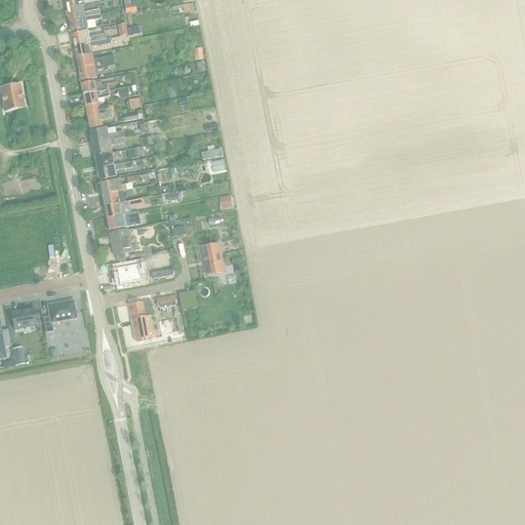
[(64,0),(66,9),(83,6),(81,0),(64,0)]
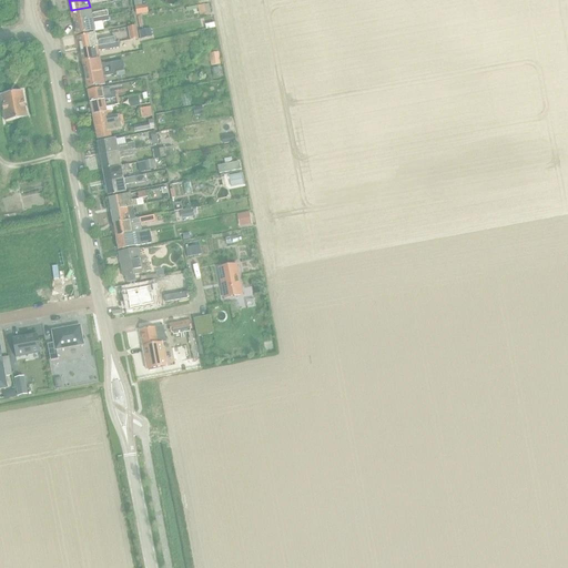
[(198,7),(199,14),(205,12),(205,13),(211,12),(209,3),(198,7)]
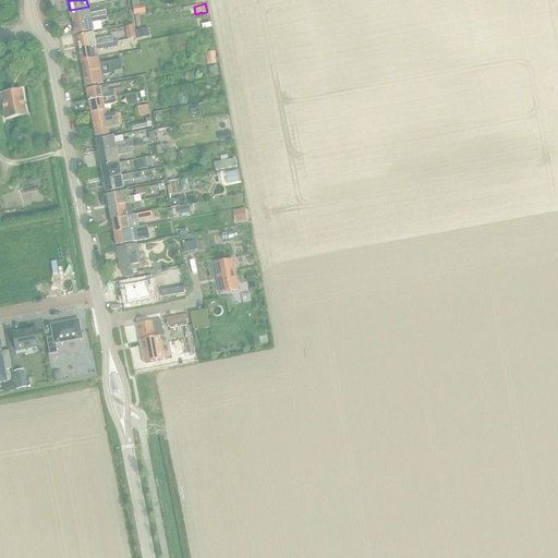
[(134,15),(145,13),(144,4),(133,7),(134,15)]
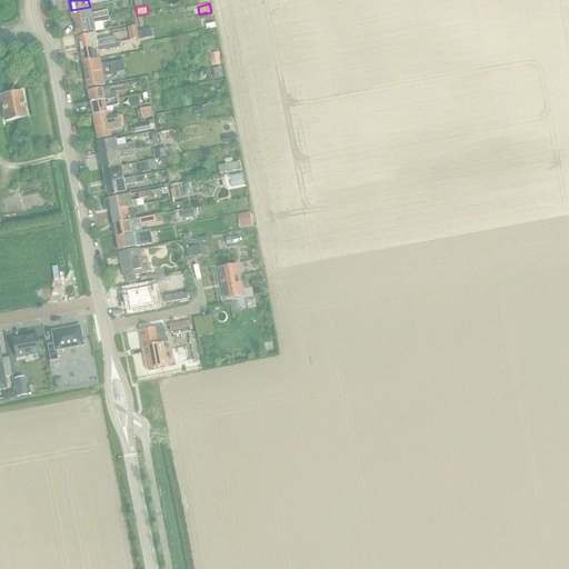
[(107,11),(100,12),(95,13),(95,15),(91,15),(90,7),(71,10),(75,22),(108,16),(107,11)]
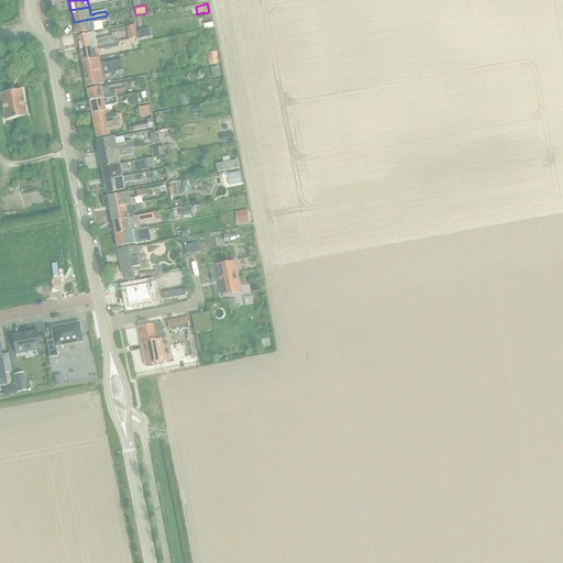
[(107,15),(74,22),(76,35),(94,31),(102,30),(101,22),(108,21),(107,15)]
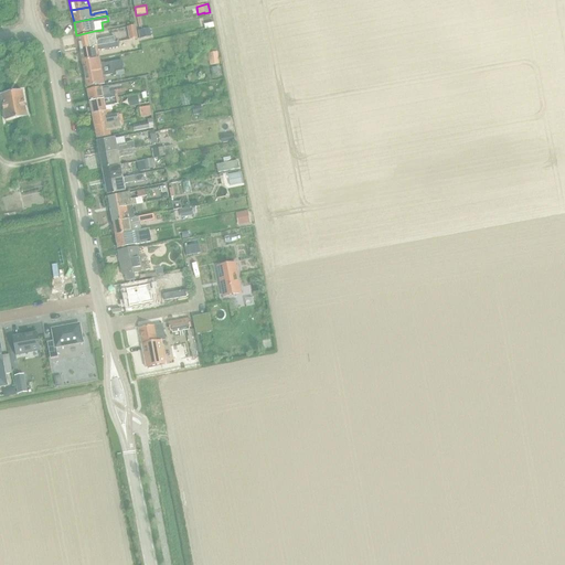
[(138,39),(135,25),(127,28),(129,40),(138,39)]
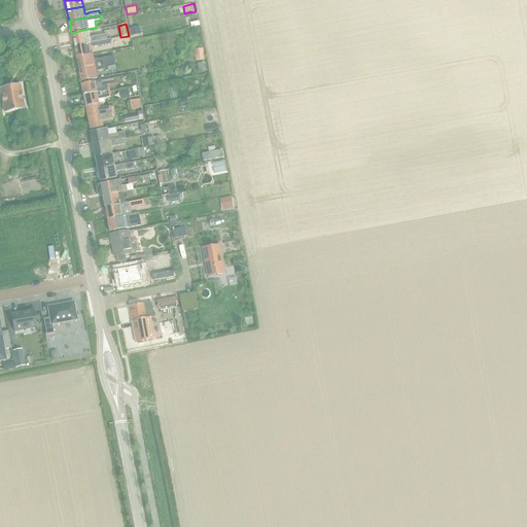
[(130,29),(129,29),(130,36),(141,34),(139,27),(130,29)]
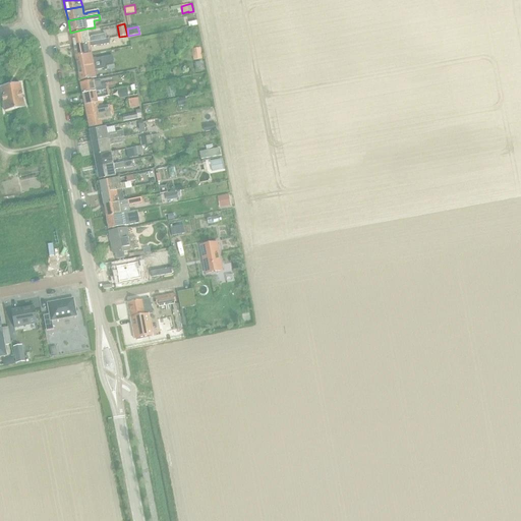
[(90,38),(89,40),(87,31),(70,34),(72,46),(106,40),(105,35),(90,38)]
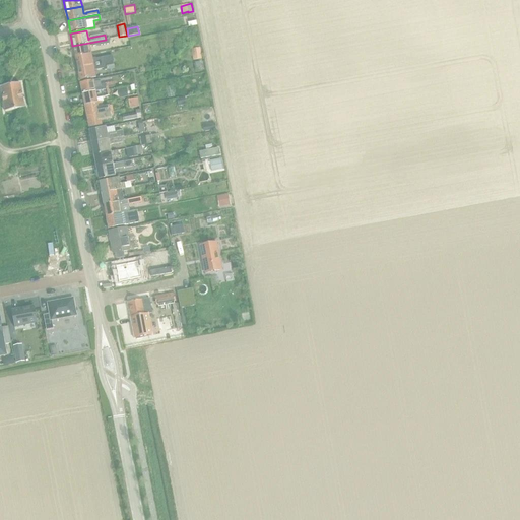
[(198,47),(197,39),(195,39),(195,37),(190,38),(191,48),(198,47)]
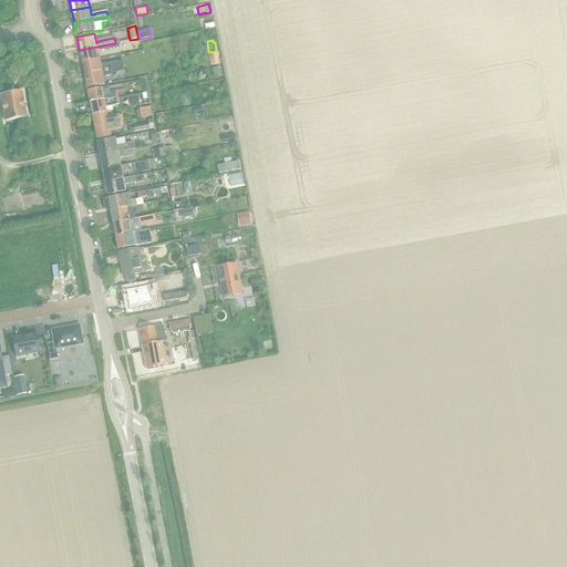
[(82,62),(100,59),(98,51),(99,51),(106,50),(119,48),(119,42),(115,43),(79,50),(82,62)]
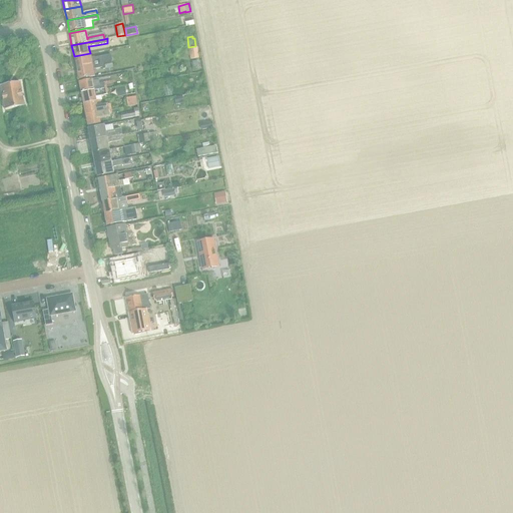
[(197,48),(188,49),(190,60),(198,59),(197,48)]
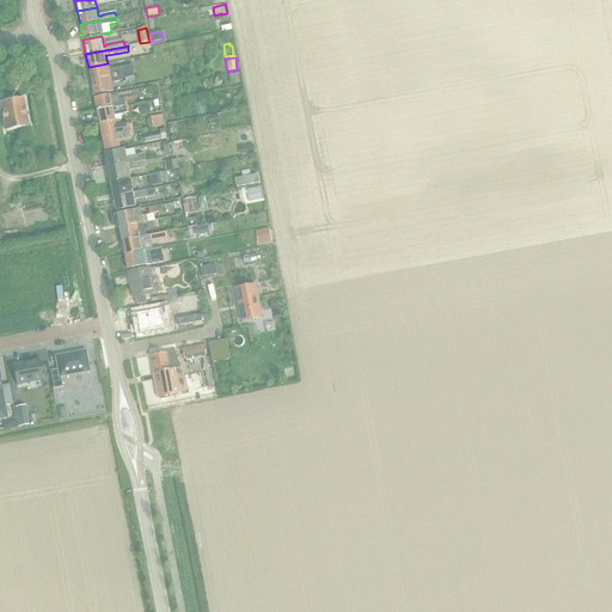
[(128,67),(111,69),(109,69),(108,63),(89,67),(93,96),(112,92),(111,84),(115,83),(114,83),(122,80),(122,83),(135,80),(140,79),(139,73),(129,74),(128,67)]
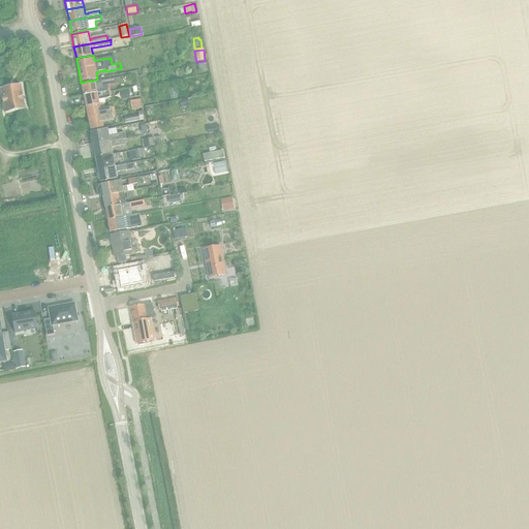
[(84,96),(110,91),(110,89),(107,89),(106,86),(96,88),(94,82),(82,85),(84,96)]
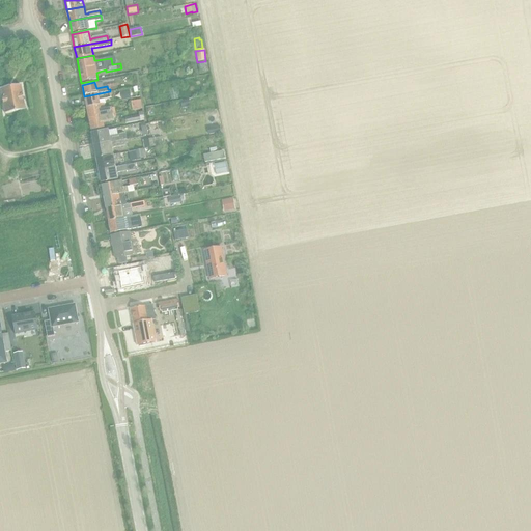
[(25,110),(21,85),(1,89),(5,114),(25,110)]
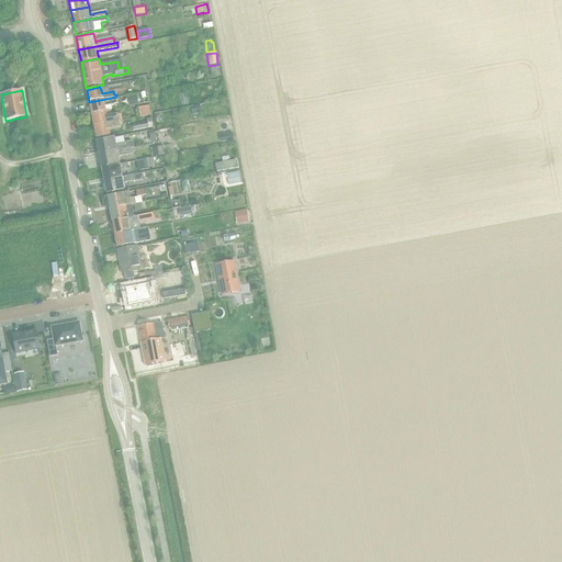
[(126,97),(128,107),(138,104),(136,96),(126,97)]
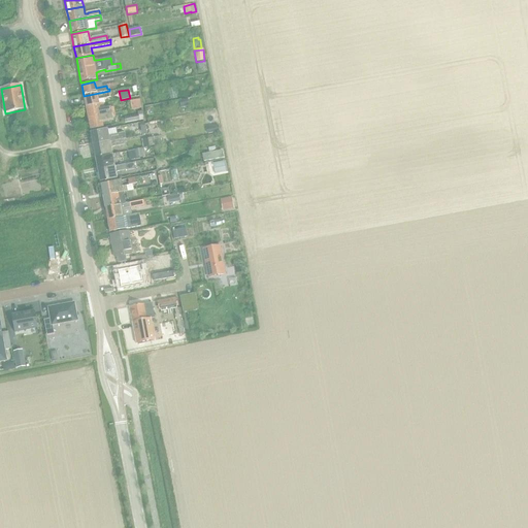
[(111,97),(110,94),(109,91),(84,96),(86,107),(104,103),(103,99),(111,97)]
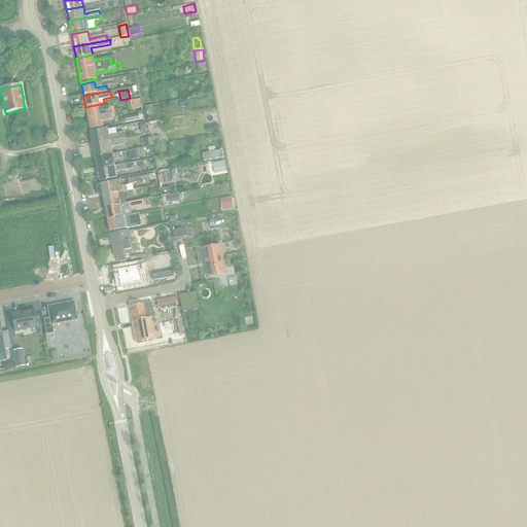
[(188,106),(187,99),(179,100),(180,107),(188,106)]
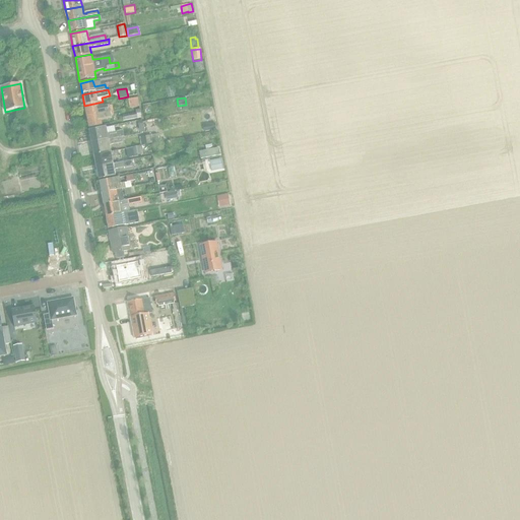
[(139,107),(138,99),(128,100),(129,109),(139,107)]
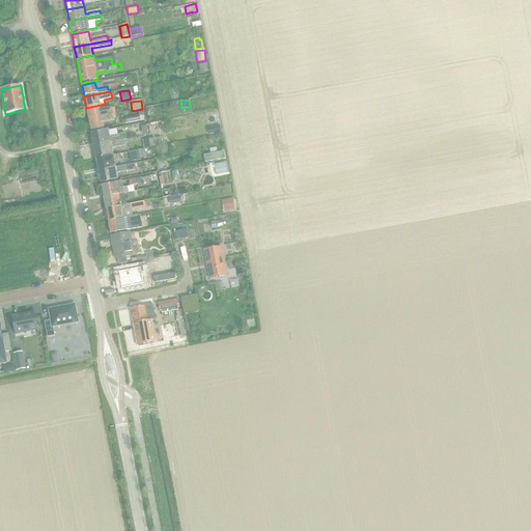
[(113,108),(106,110),(105,104),(86,108),(88,119),(115,114),(113,108)]
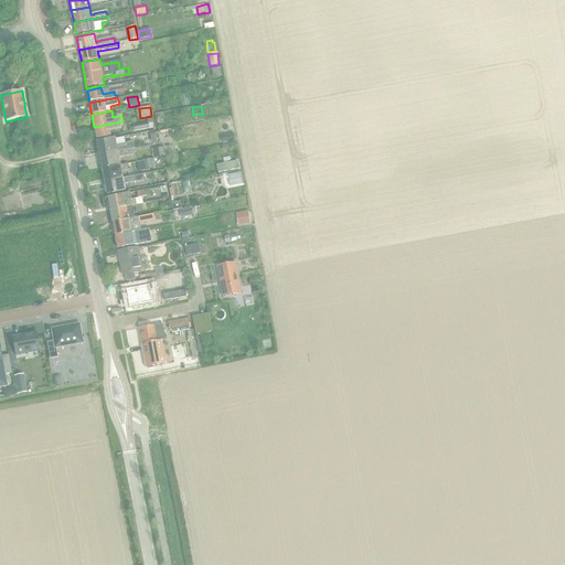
[(134,131),(153,128),(152,119),(147,120),(148,123),(132,126),(134,131)]
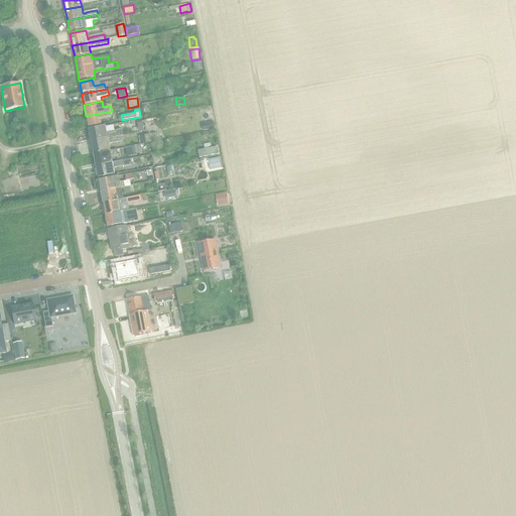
[(112,111),(86,116),(88,127),(101,125),(100,119),(111,117),(110,114),(112,114),(112,111)]
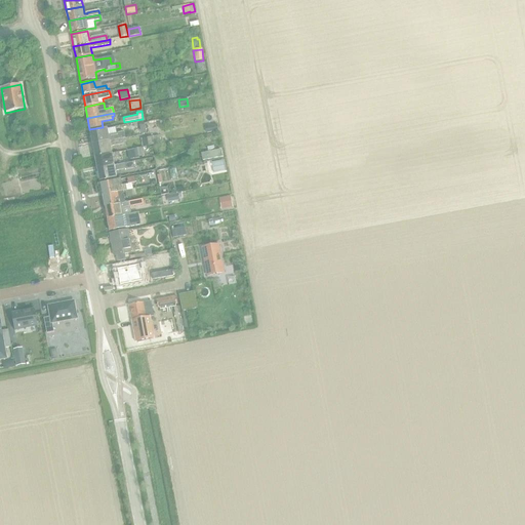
[(216,125),(206,127),(207,133),(217,131),(216,125)]
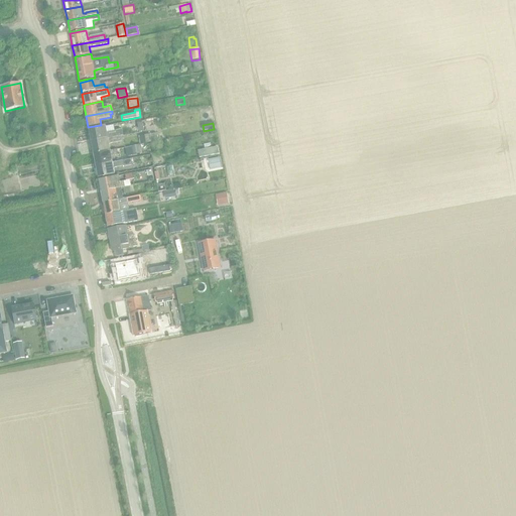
[(122,130),(115,131),(106,133),(105,126),(89,129),(91,142),(120,136),(123,135),(122,130)]
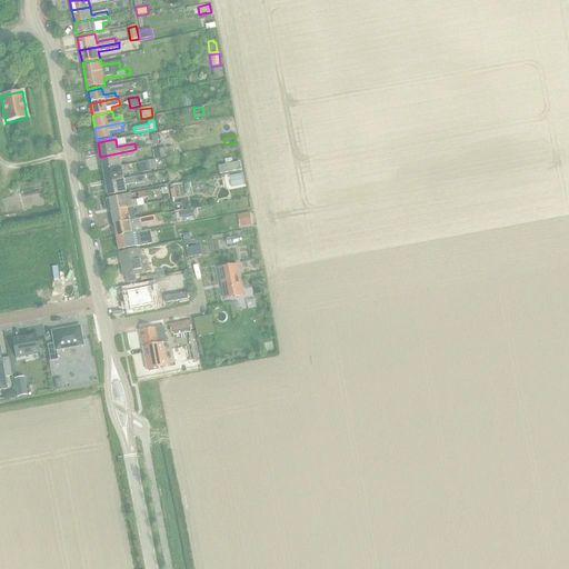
[(173,156),(172,147),(159,149),(160,158),(173,156)]
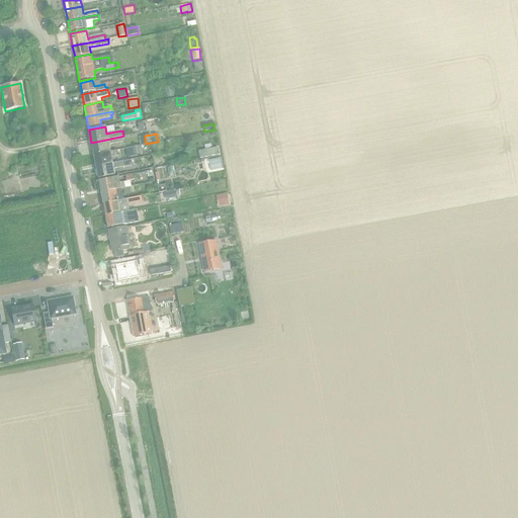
[(93,154),(110,151),(108,145),(121,143),(120,137),(91,143),(93,154)]
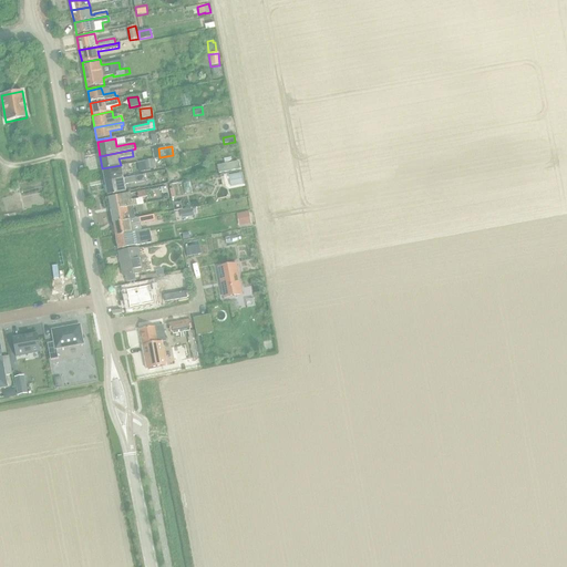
[(144,166),(145,171),(154,169),(152,160),(144,161),(144,166)]
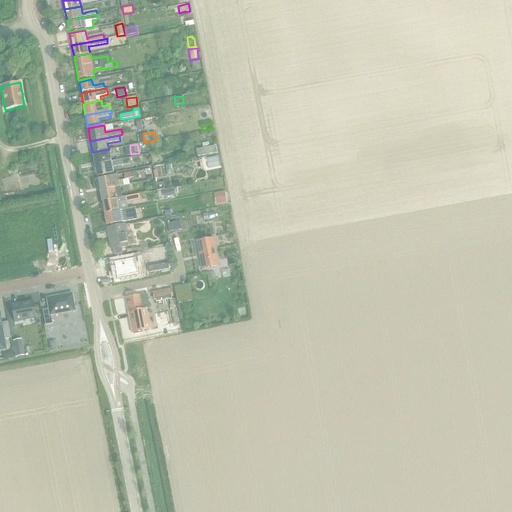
[(206,147),(196,149),(198,157),(208,155),(217,153),(215,146),(206,147)]
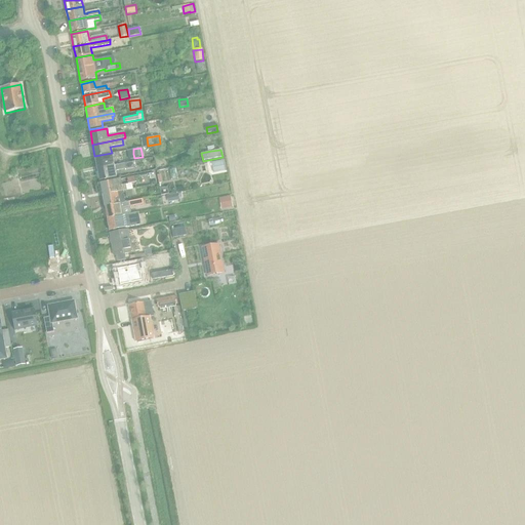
[(96,168),(114,165),(113,159),(119,157),(118,152),(112,153),(94,156),(96,168)]
